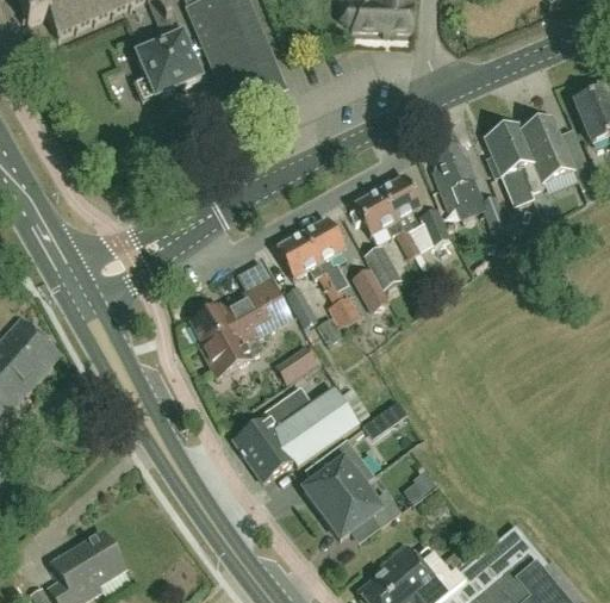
[(22,0),(17,2),(26,24),(47,16),(56,37),(135,0),(148,0),(167,43),(137,56),(148,81),(137,86),(144,103),(155,98),(156,100),(203,79),(184,37),(186,36),(169,0),(22,0)]
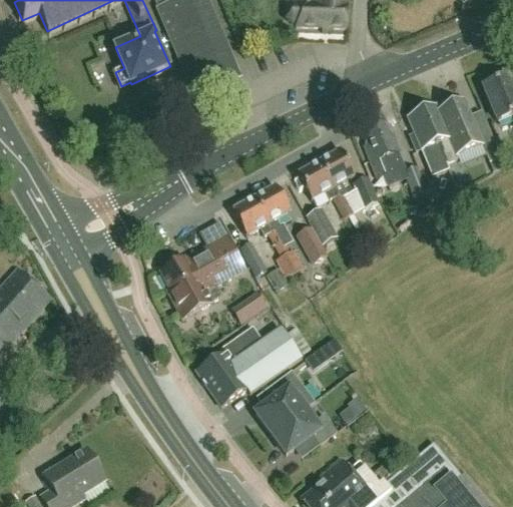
[(154,0),(157,7),(156,7),(188,82),(194,96),(209,89),(239,77),(206,0),(154,0)]
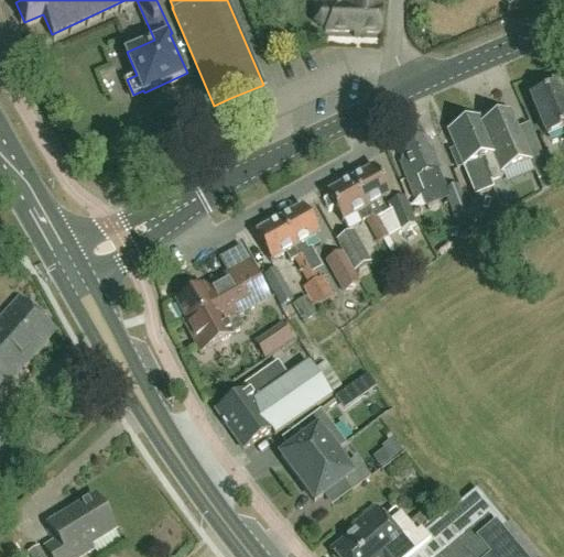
[(379,28),(379,0),(345,0),(345,2),(325,1),(325,2),(321,2),(314,8),(314,17),(322,23),(324,23),(324,26),(379,28)]
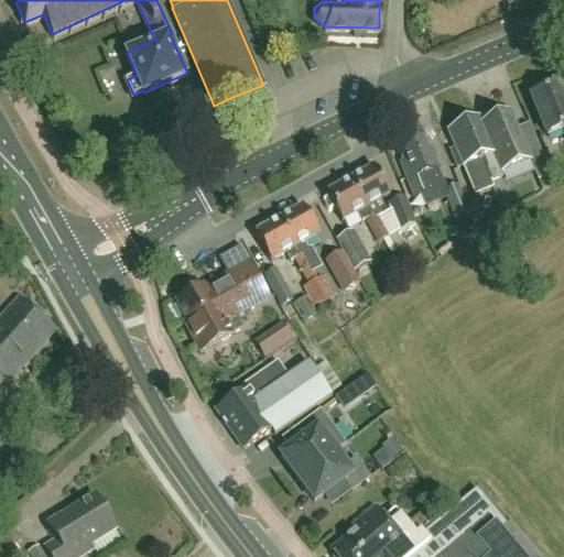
[(563,97),(557,80),(530,93),(545,131),(562,124),(563,130),(563,97)]
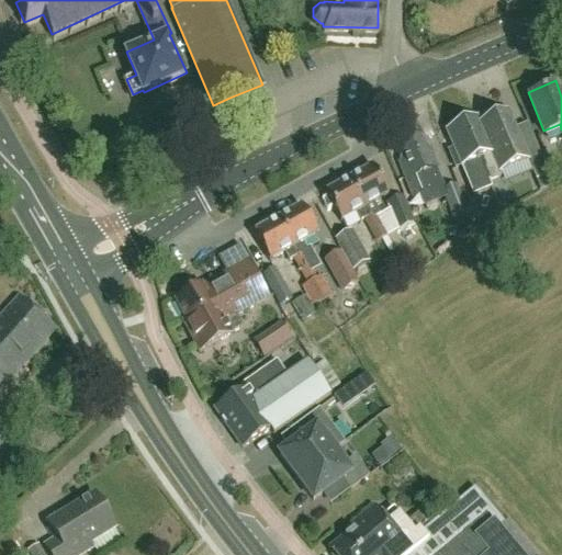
[(481,160),(487,176),(501,170),(498,167),(527,155),(507,108),(491,114),(501,137),(489,142),(491,148),(479,153),(482,160),(481,160)]
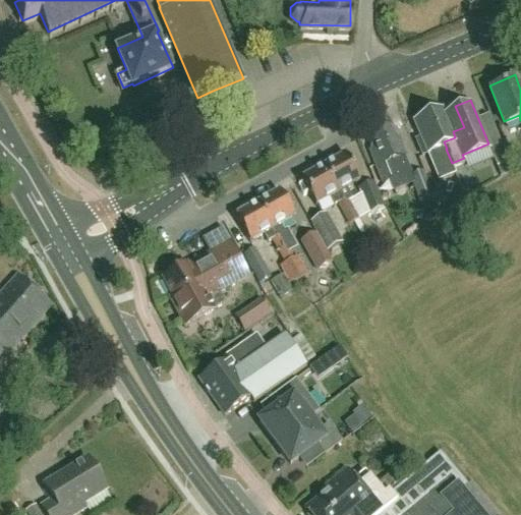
[(464,127),(455,106),(444,111),(442,106),(413,117),(420,133),(415,135),(421,151),(426,149),(438,176),(454,169),(452,163),(446,149),(447,149),(444,141),(455,137),(453,131),(464,127)]
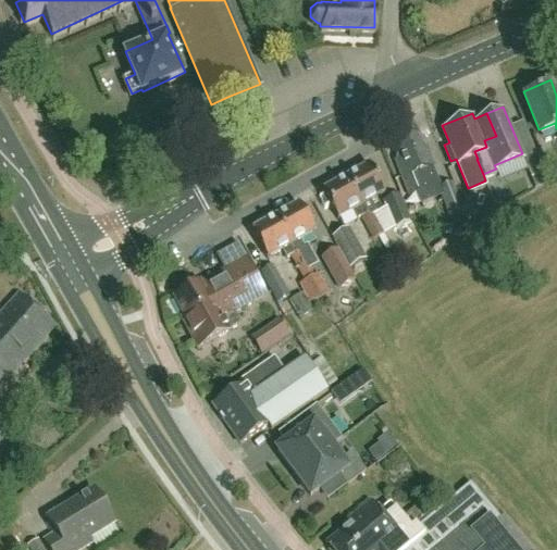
[(401,174),(409,192),(438,182),(431,163),(433,162),(425,142),(421,145),(417,132),(412,134),(411,129),(403,134),(404,137),(393,141),(398,153),(394,155),(401,174)]
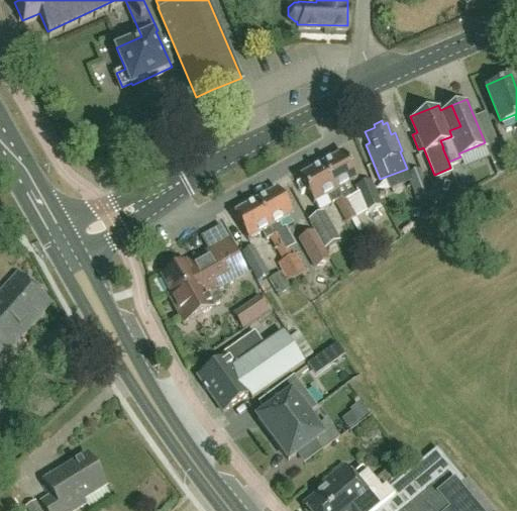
[(493,162),(505,157),(498,141),(486,146),(493,162)]
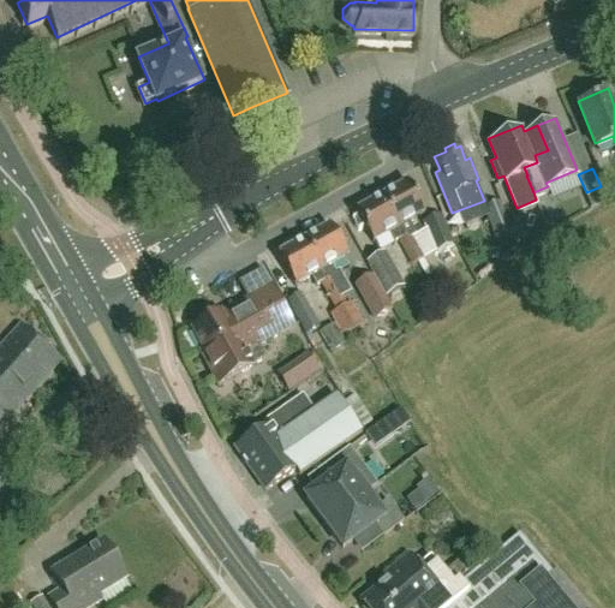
[(417,257),(423,254),(408,228),(413,226),(408,216),(424,208),(407,177),(381,191),(417,257)]
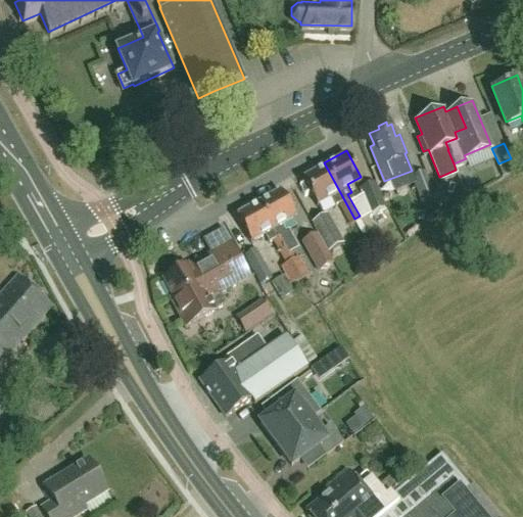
[(324,162),(301,176),(316,201),(329,194),(334,203),(338,200),(349,222),(354,219),(324,162)]
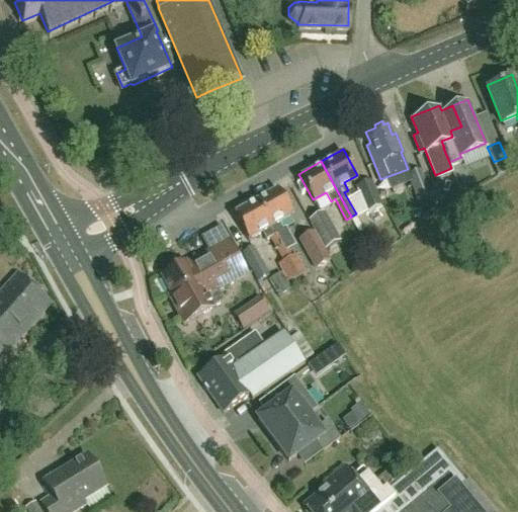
[(409,171),(406,172),(409,179),(417,198),(431,192),(421,166),(409,171)]
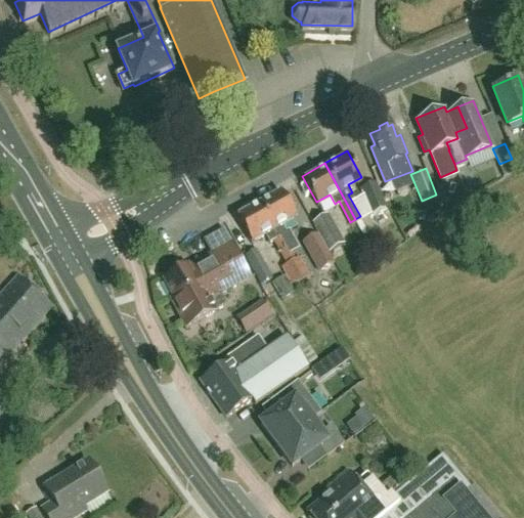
[(370,212),(387,206),(377,179),(361,185),(370,212)]
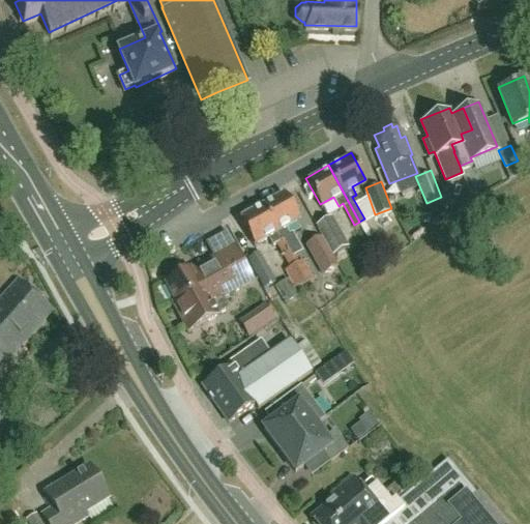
[(285,234),(289,242),(293,240),(285,224),(298,216),(284,190),(269,198),(268,196),(263,199),(264,201),(261,202),(275,229),(276,229),(281,236),(285,234)]
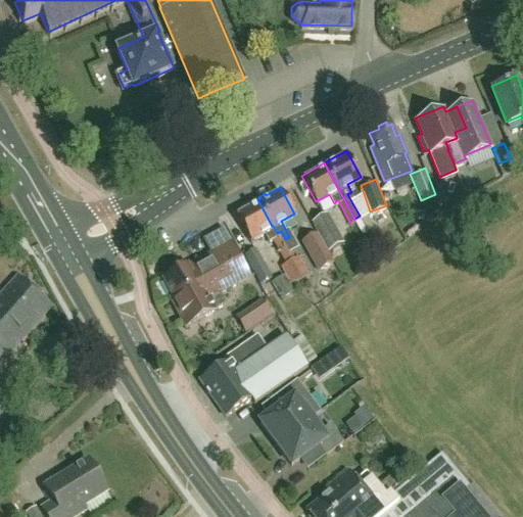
[(272,226),(257,199),(254,201),(253,199),(248,202),(249,204),(235,213),(250,238),(264,231),(269,238),(272,236),(278,246),(287,241),(285,239),(281,231),(277,233),(273,226),(272,226)]
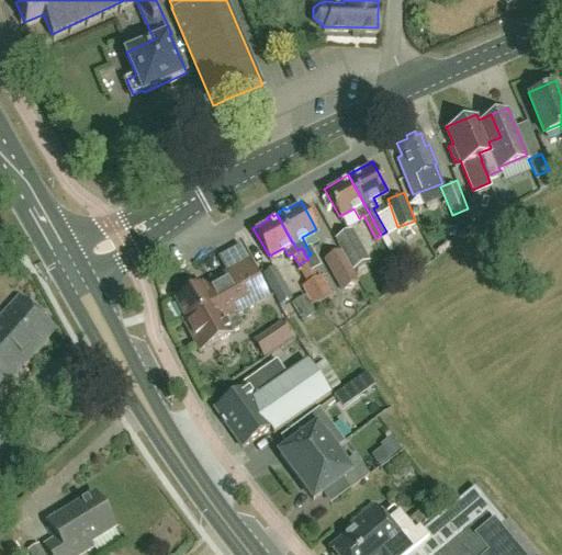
[(369,258),(352,229),(336,238),(340,247),(351,267),(369,258)]
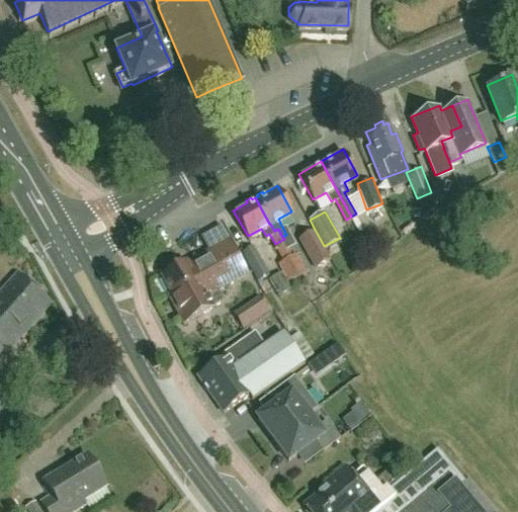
[(330,256),(324,246),(314,228),(298,236),(315,264),(330,256)]
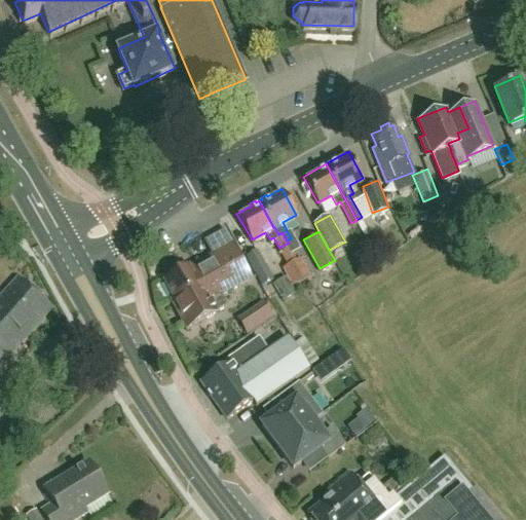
[(227,263),(241,256),(232,239),(188,264),(188,263),(163,276),(173,294),(200,280),(203,286),(224,274),(222,271),(227,263)]
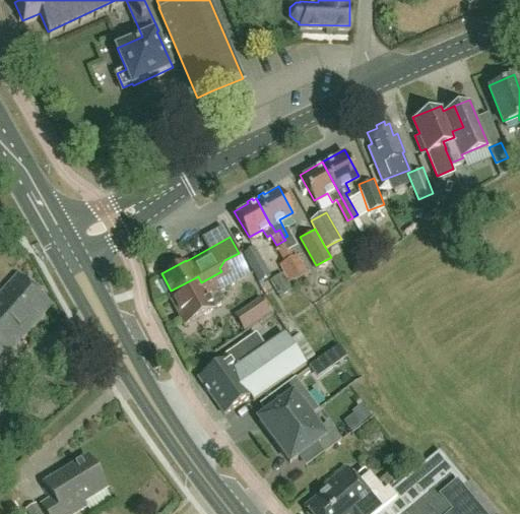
[(285,240),(276,245),(282,256),(290,251),(285,240)]
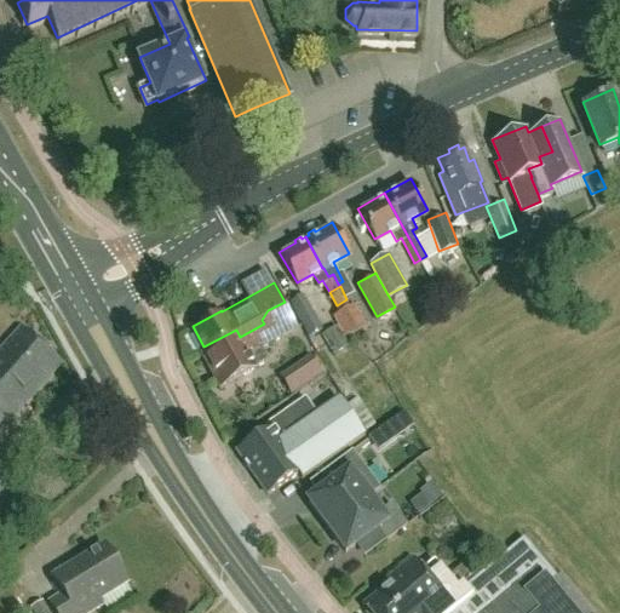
[(309,333),(322,325),(304,291),(290,298),(309,333)]
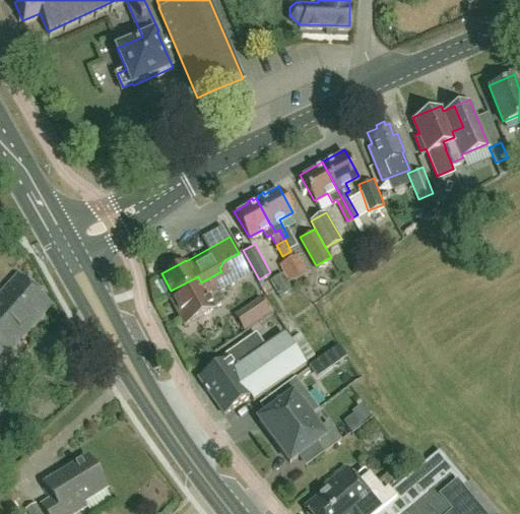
[(171,291),(168,293),(184,321),(214,305),(214,304),(223,299),(217,288),(249,271),(239,253),(224,260),(219,268),(221,271),(201,282),(198,276),(171,291)]
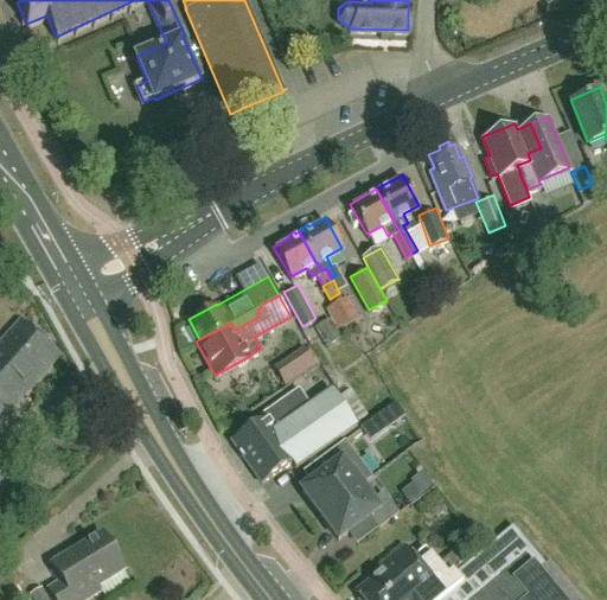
[(0,413),(1,415),(58,351),(19,317),(0,338),(0,413)]
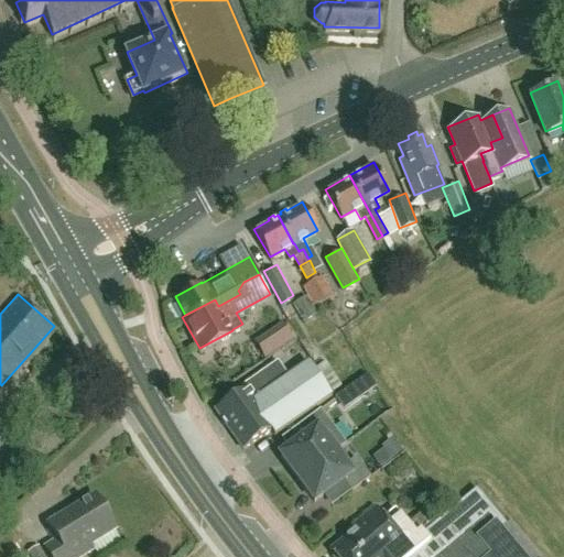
[(281,317),(267,327),(278,345),(293,335),(281,317)]
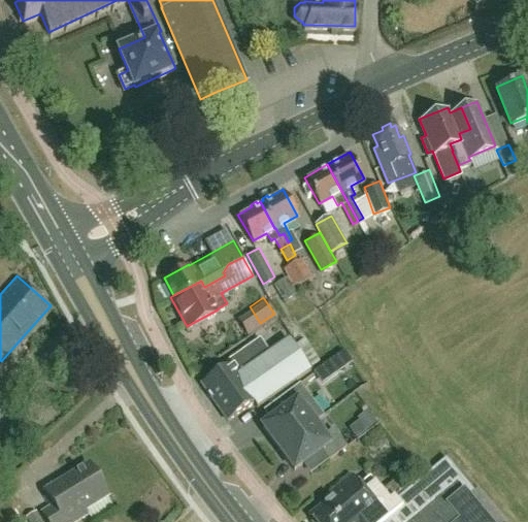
[(268,349),(259,335),(226,358),(228,361),(201,380),(227,417),(253,399),(256,403),(310,366),(288,335),(268,349)]
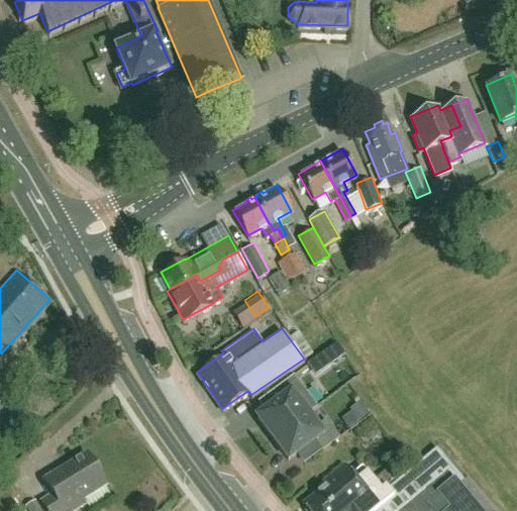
[(293,372),(275,385),(282,395),(255,414),(272,435),(316,403),(293,372)]
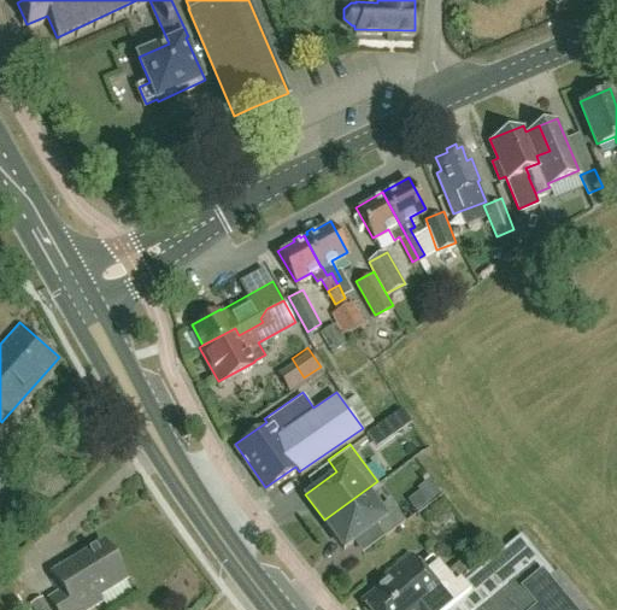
[(376,505),(365,491),(377,482),(377,481),(324,520),(342,545),(374,522),(383,533),(404,517),(388,497),(376,505)]
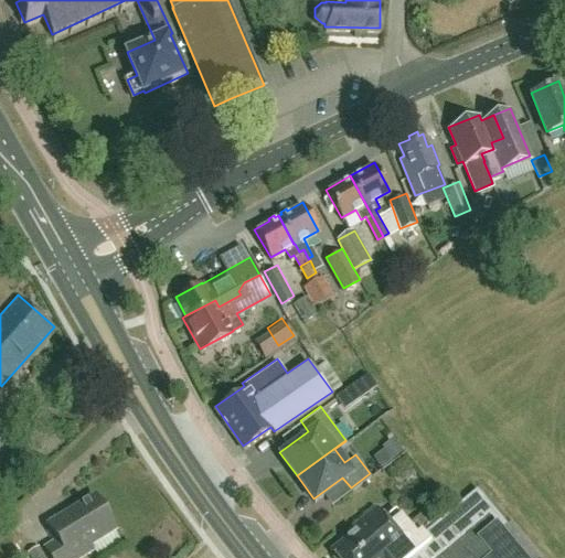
[(542,557),(539,557),(524,557),(509,539),(520,530),(510,518),(505,522),(477,485),(434,521),(423,530),(429,538),(405,557),(542,557)]
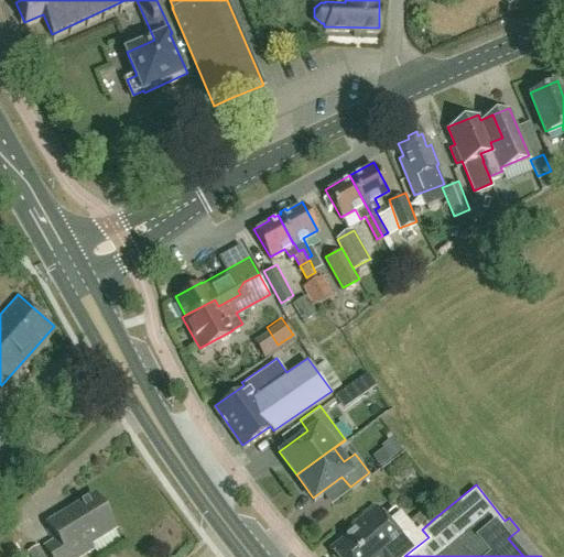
[(52,556),(72,556),(91,545),(89,542),(115,525),(94,492),(47,521),(56,537),(44,544),(52,556)]
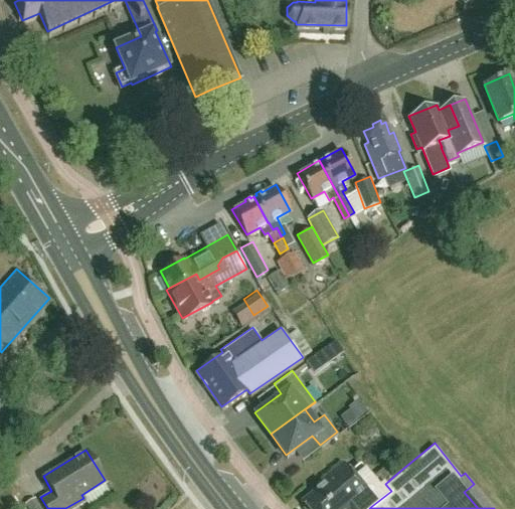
[(324,482),(301,501),(307,508),(369,508),(391,491),(385,484),(395,475),(386,464),(371,476),(359,462),(349,470),(341,461),(321,478),(324,482)]
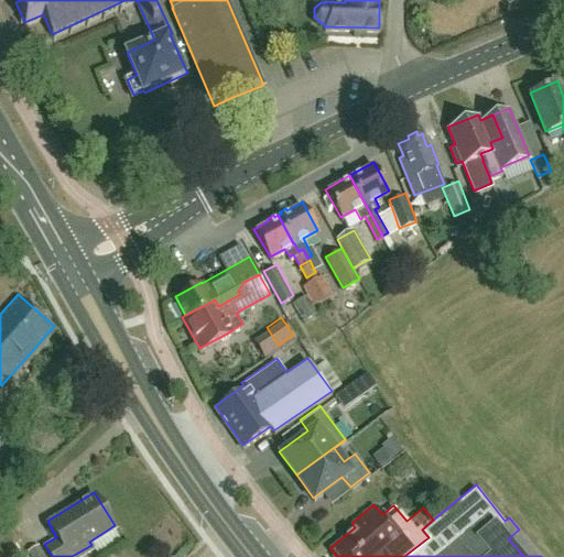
[(32,556),(44,556),(46,556),(38,542),(26,548),(32,556)]
